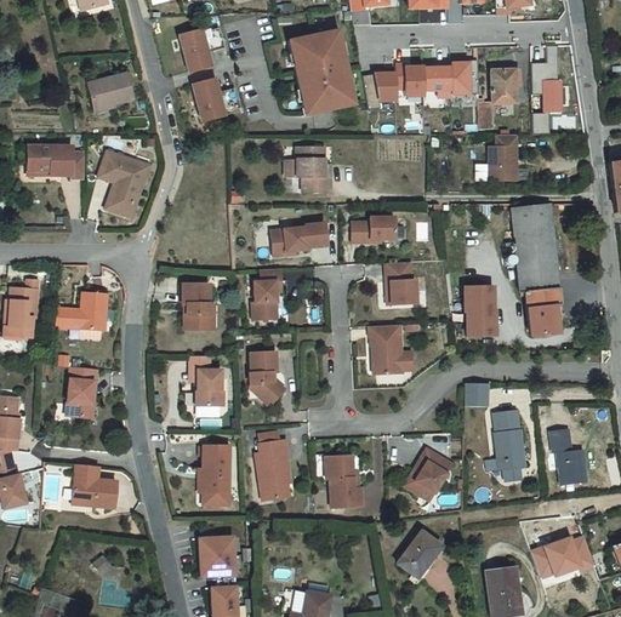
[(178,33),(188,69),(210,63),(205,46),(214,44),(214,47),(223,45),(217,24),(209,27),(209,24),(178,33)]
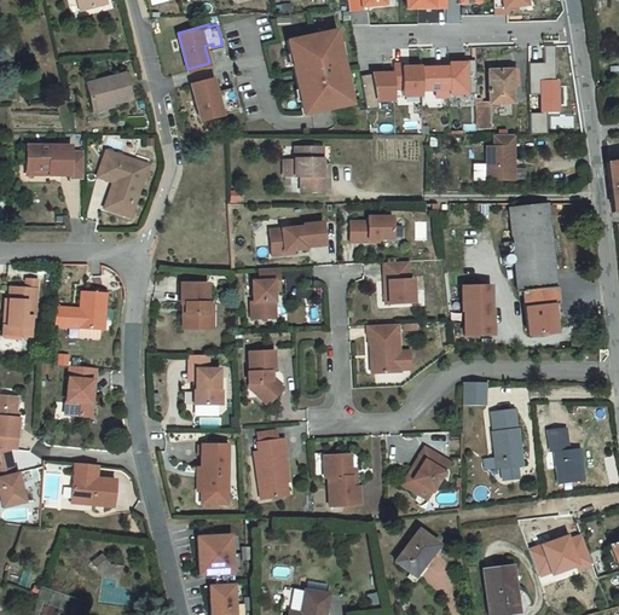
[(287,38),(290,52),(295,50),(298,61),(291,63),(294,71),(300,70),(301,76),(295,77),(298,87),(304,86),(306,97),(300,98),(302,111),(351,102),(348,87),(342,90),(340,79),(346,76),(340,52),(335,53),(333,42),(339,41),(335,28),(287,38)]
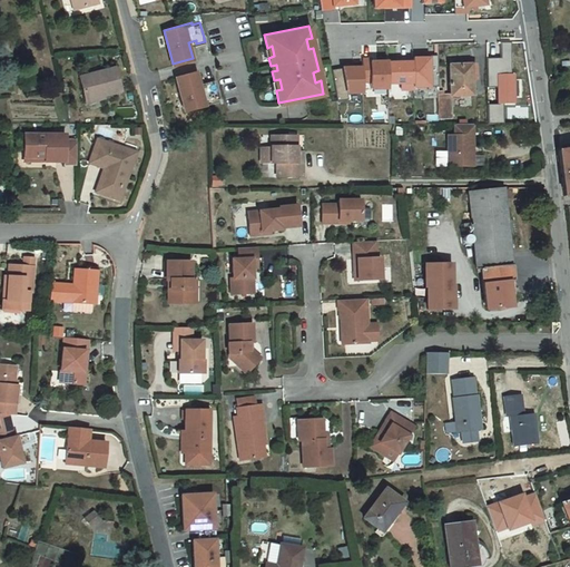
[(513,72),(511,72),(511,40),(501,40),(501,58),(487,59),(488,84),(498,82),(498,100),(488,100),(488,121),(503,121),(503,100),(514,100),(513,72)]
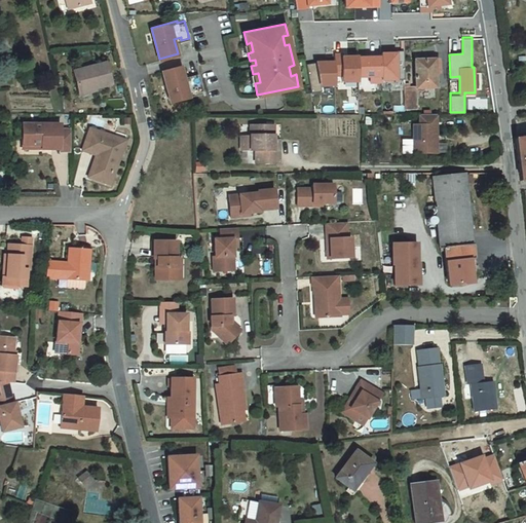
[(371,51),(371,58),(365,59),(365,57),(358,57),(358,54),(342,54),(342,52),(334,52),(334,61),(334,73),(342,73),(342,79),(358,78),(358,73),(371,73),(371,79),(380,79),(380,77),(404,77),(404,49),(388,50),(388,51),(371,51)]
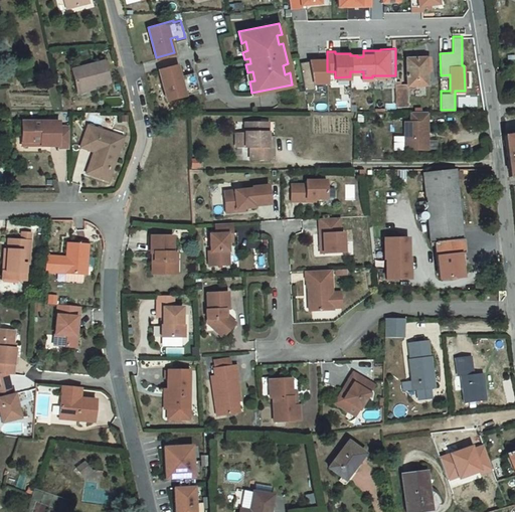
[(406,70),(407,78),(407,83),(425,83),(424,55),(406,55),(406,70)]
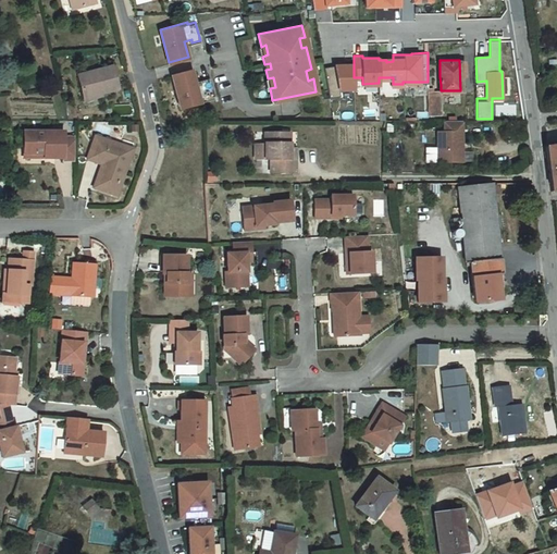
[(118,86),(112,64),(77,73),(84,95),(118,86)]
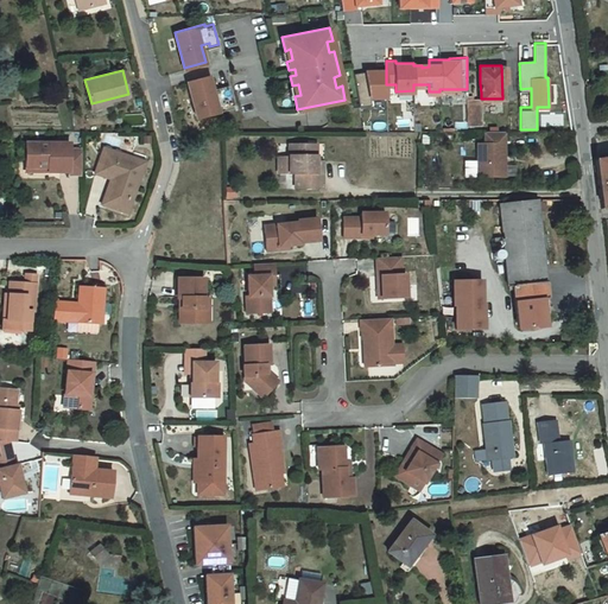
[(386,84),(386,70),(365,70),(354,71),(359,105),(371,103),(369,95),(386,96),(386,84)]
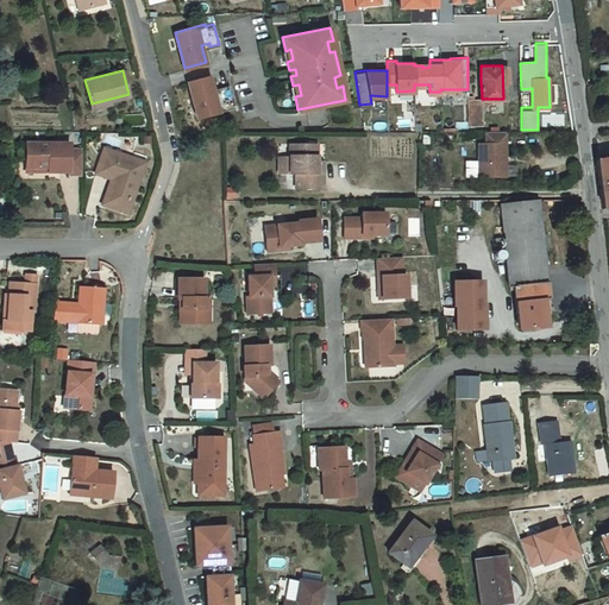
[(188,80),(198,115),(227,108),(226,105),(234,102),(230,83),(220,86),(221,88),(213,90),(209,74),(188,80)]
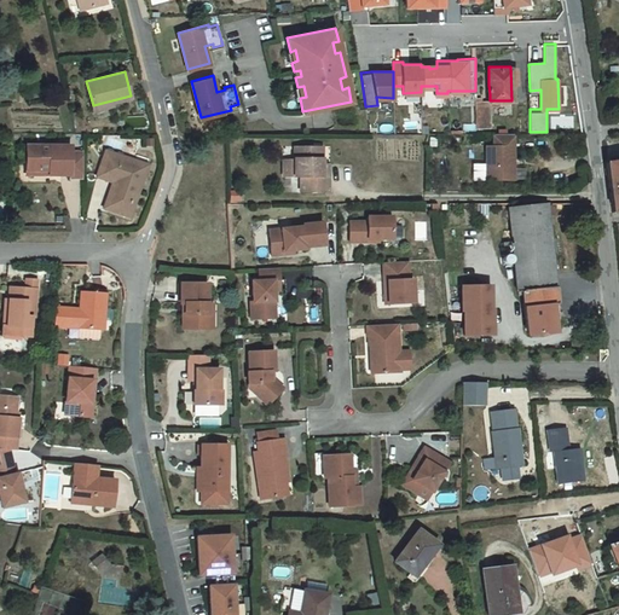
[(476,125),(490,125),(490,100),(490,94),(475,94),(476,125)]
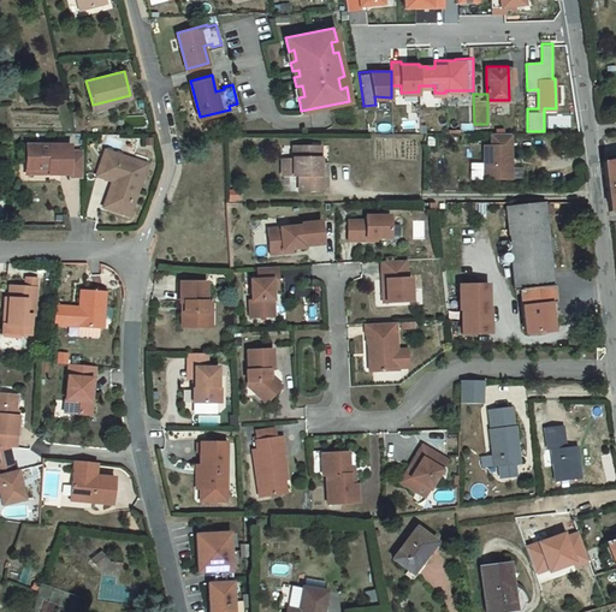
[(510,131),(490,131),(490,143),(483,143),(484,177),(510,176),(510,131)]
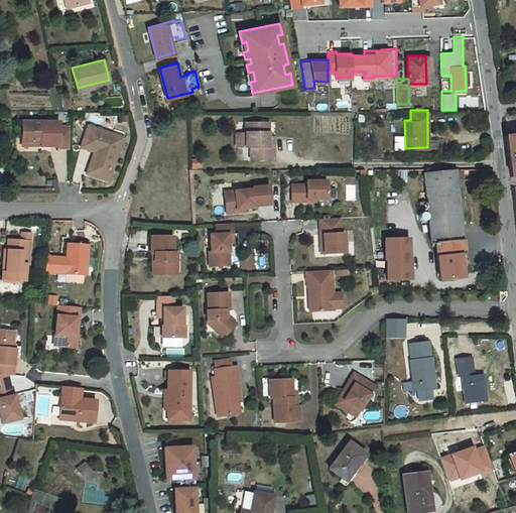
[(23,119),(23,139),(42,139),(43,143),(58,143),(58,146),(68,146),(69,124),(58,124),(58,119),(23,119)]
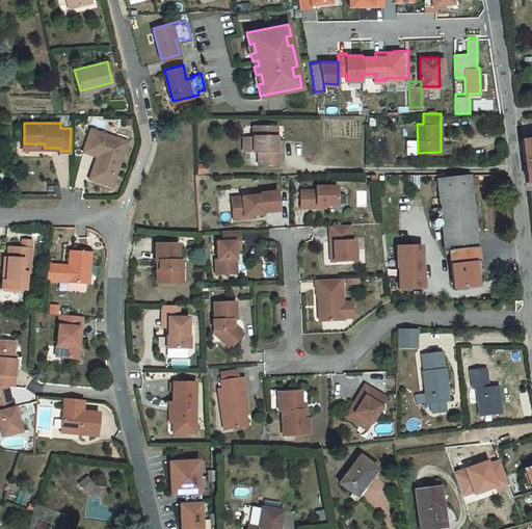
[(278,147),(278,124),(253,124),(253,150),(259,150),(259,162),(283,162),(283,147),(278,147)]
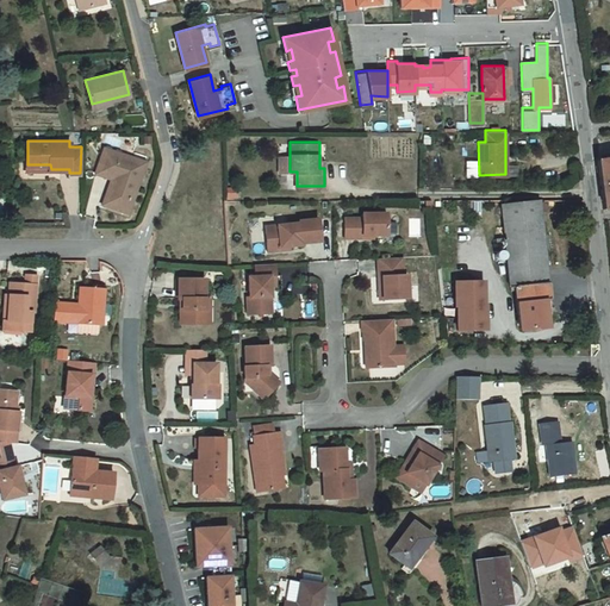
[(111,185),(105,199),(126,207),(144,161),(105,145),(100,158),(114,163),(111,174),(107,182),(111,185)]
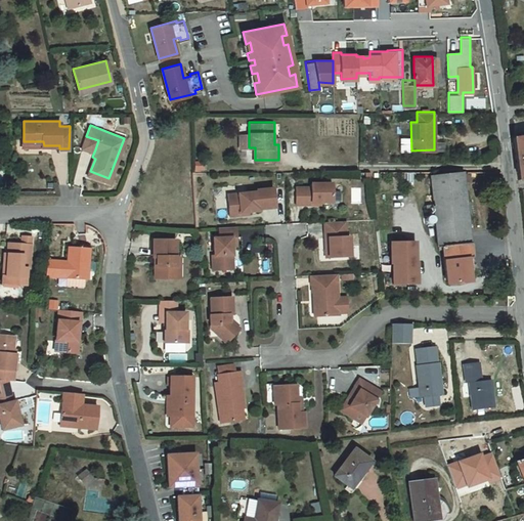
[(523,130),(513,131),(515,152),(523,150),(523,130)]
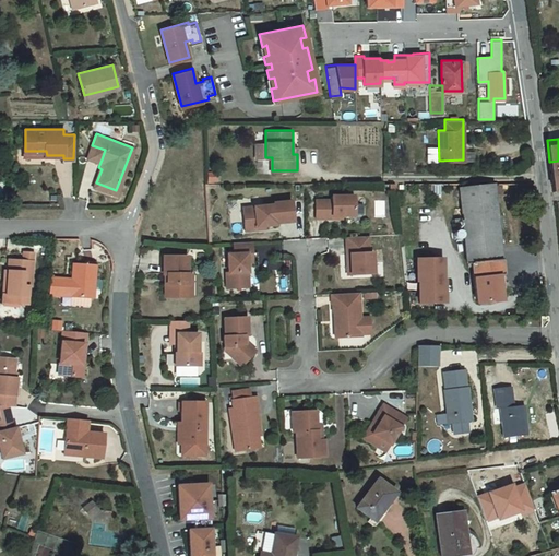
[(88,155),(102,160),(105,150),(92,145),(88,155)]
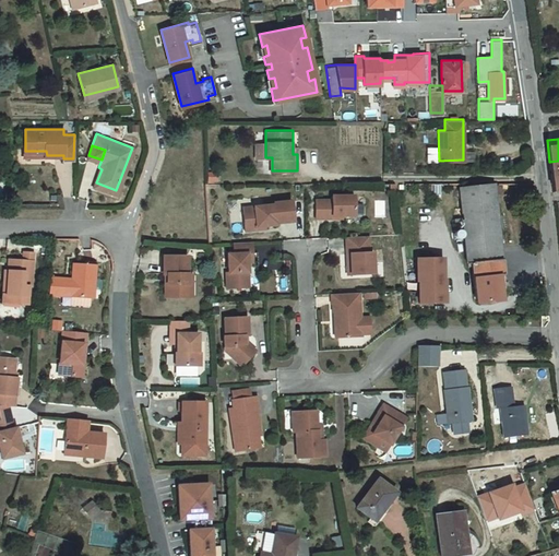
[(550,181),(558,180),(558,161),(549,162),(550,181)]
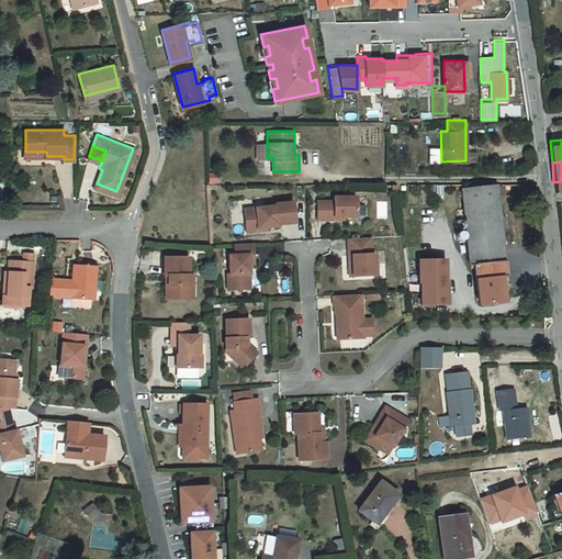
[(499,183),(468,189),(472,267),(472,269),(478,268),(480,302),(502,301),(501,280),(509,280),(499,183)]
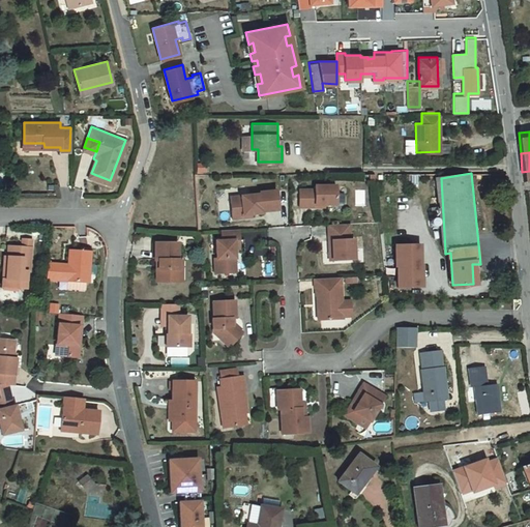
[(316,189),(301,189),(301,206),(317,206),(317,204),(326,204),(337,204),(337,185),(317,185),(316,189)]
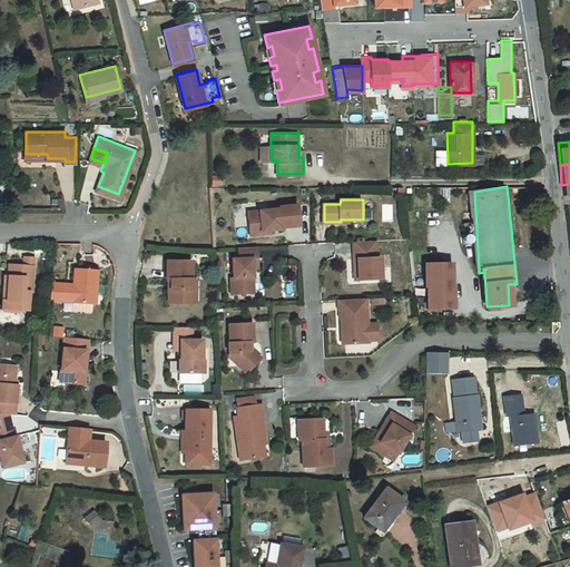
[(282,208),(249,212),(252,235),(264,234),(264,232),(272,231),(284,230),(284,227),(301,226),(298,205),(282,206),(282,208)]
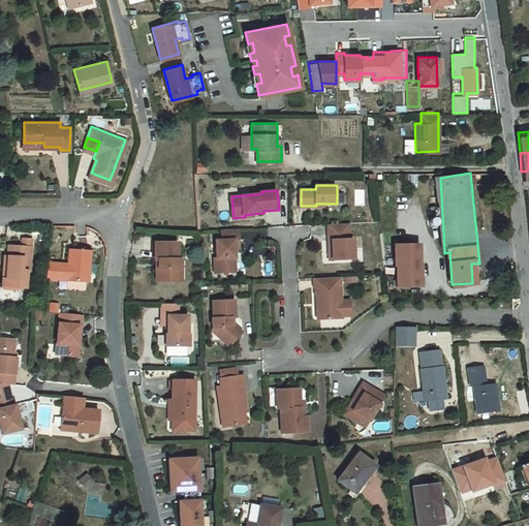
[(351,223),(330,224),(331,240),(334,240),(335,259),(355,258),(354,239),(352,239),(351,223)]
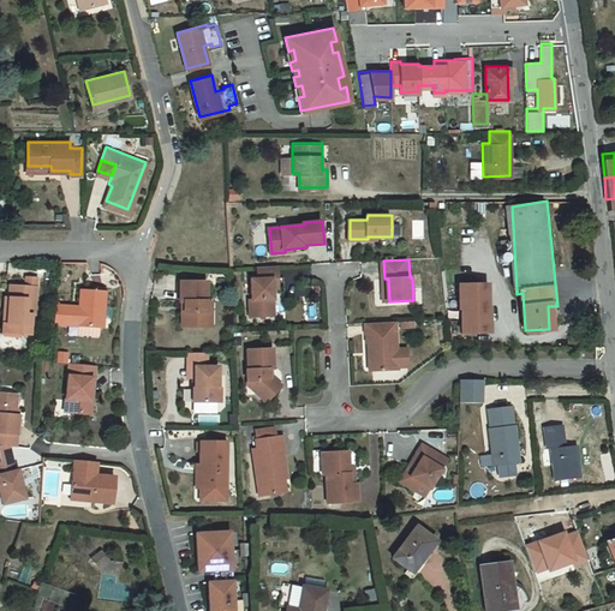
[(279,267),(258,267),(260,279),(252,280),(254,300),(251,300),(251,317),(272,316),(272,300),(274,299),(274,289),(273,279),(280,279),(279,267)]
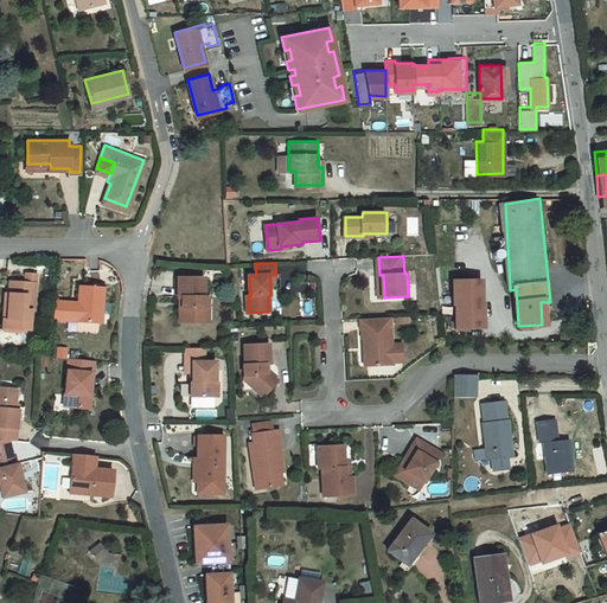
[(34,309),(38,271),(23,270),(23,281),(12,281),(11,292),(8,292),(7,315),(2,315),(2,325),(20,326),(20,316),(30,316),(31,309),(34,309)]
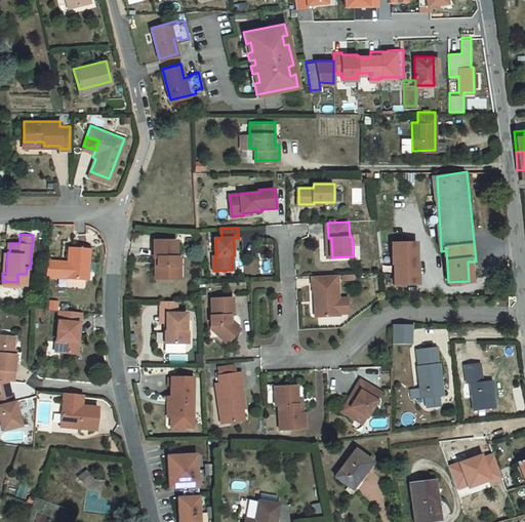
[(176,276),(174,240),(154,240),(154,256),(158,256),(158,265),(155,265),(156,276),(176,276)]
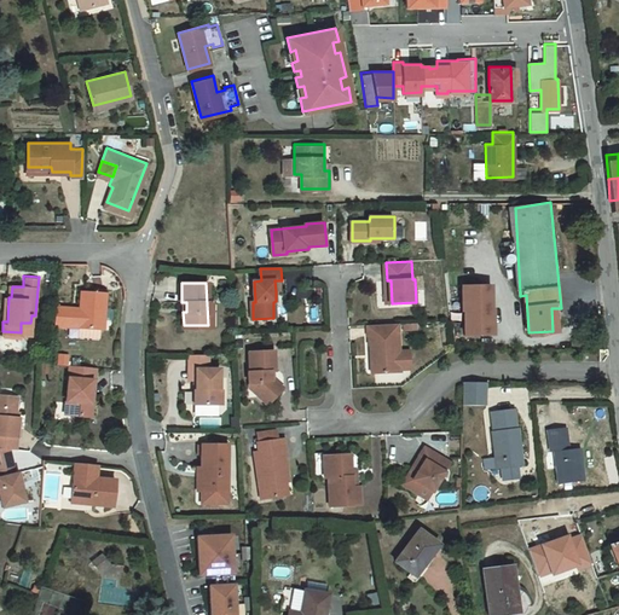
[(491,284),(463,285),(463,311),(464,311),(464,335),(492,334),(492,309),(491,309),(491,284)]
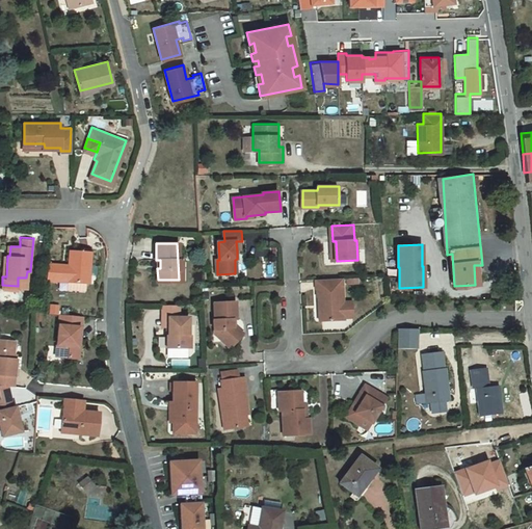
[(47,261),(45,279),(65,281),(65,280),(84,281),(87,282),(89,249),(69,247),(67,265),(61,264),(61,262),(47,261)]
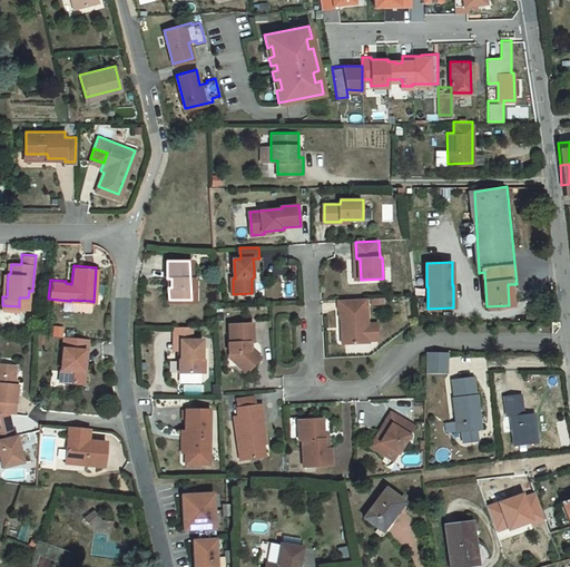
[(369,299),(340,300),(341,309),(342,319),(343,318),(346,318),(347,343),(371,342),(371,340),(380,339),(379,323),(370,323),(369,299)]
